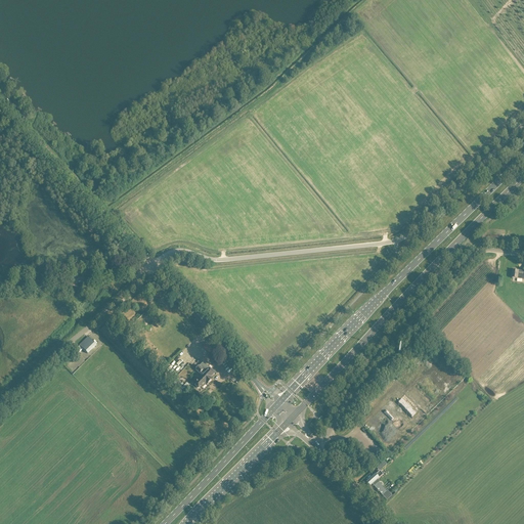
[(513,278),(523,279),(523,271),(513,270),(513,278)]
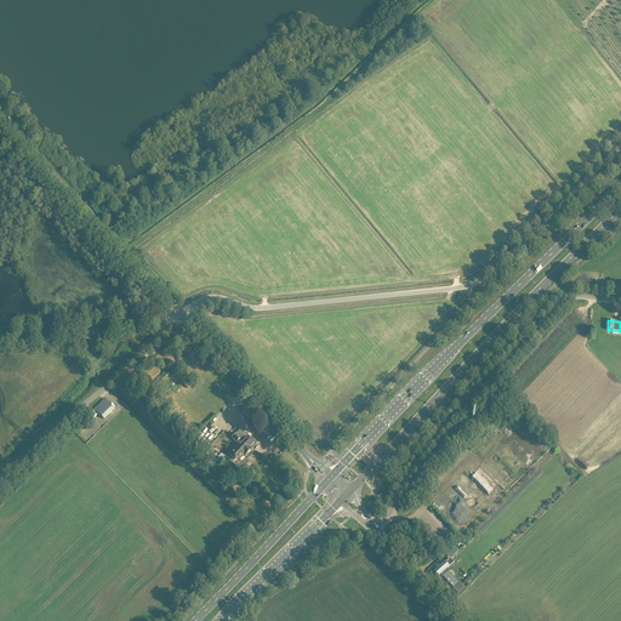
[(95,410),(103,420),(114,409),(104,399),(95,410)]
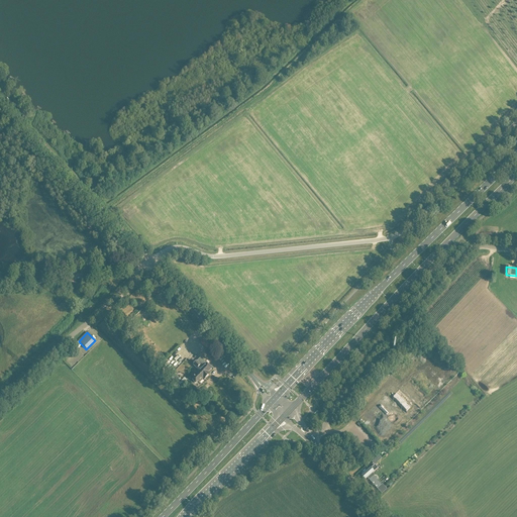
[(200,342),(208,349),(212,345),(204,338),(200,342)]
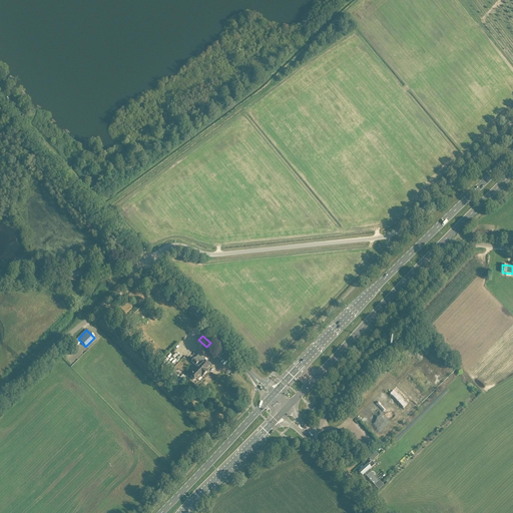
[(192,377),(191,378),(191,379),(192,380),(193,381),(195,381),(196,380),(196,379),(197,380),(201,376),(202,378),(208,372),(205,370),(209,366),(199,355),(191,363),(195,366),(197,364),(200,367),(192,375),(193,376),(192,377)]
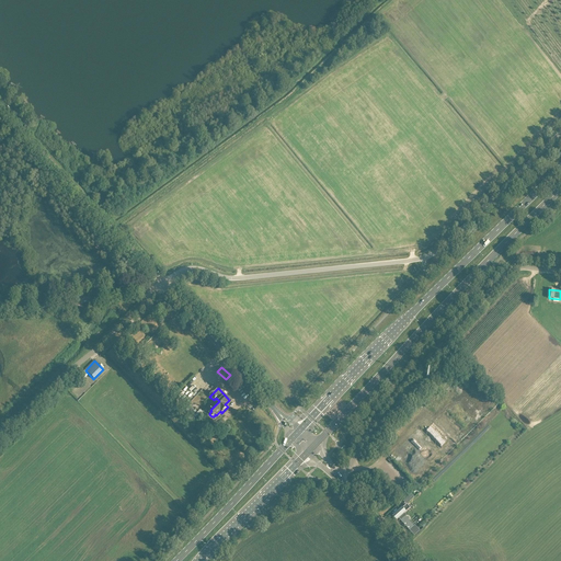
[(190,404),(186,407),(194,414),(196,412),(190,404)]
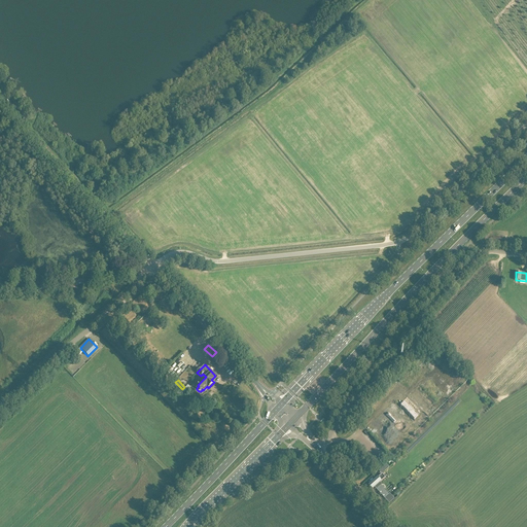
[(402,456),(397,451),(388,460),(393,466),(402,456)]
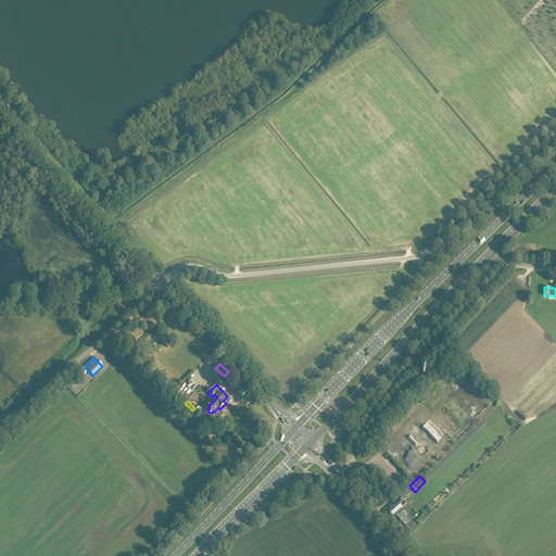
[(400,502),(411,493),(405,487),(395,496),(400,502)]
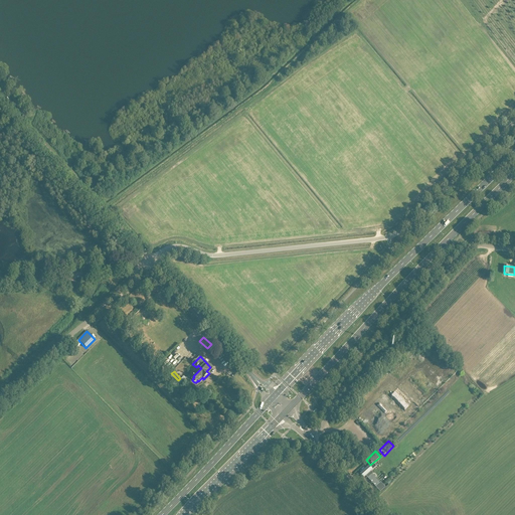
[(369,467),(369,466),(360,474),(363,479),(366,476),(367,478),(369,477),(373,473),(371,471),(376,467),(373,463),(369,467)]
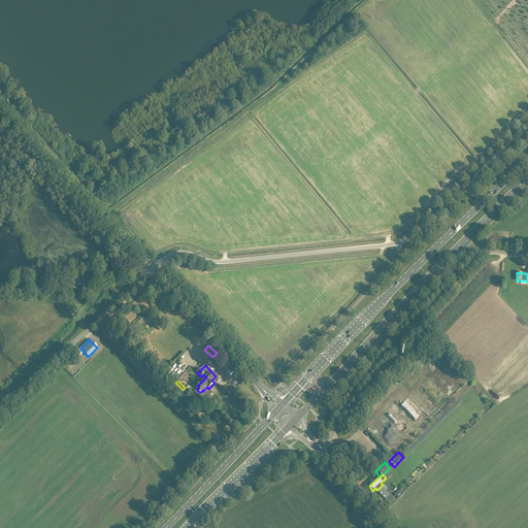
[(390,494),(385,499),(390,504),(395,500),(390,494)]
